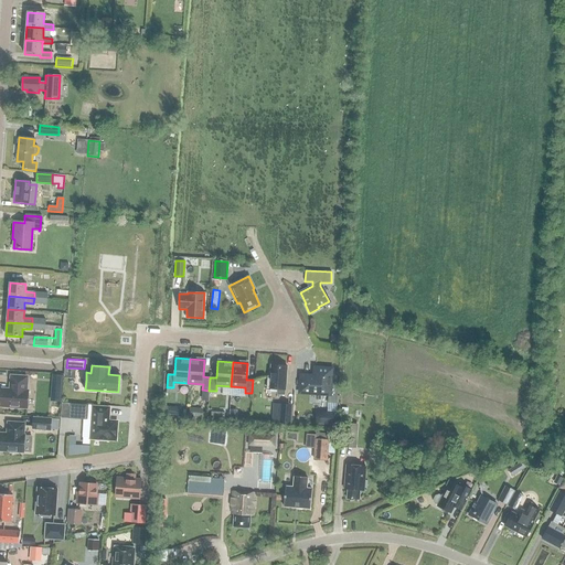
[(285,390),(287,366),(270,365),(269,376),(268,376),(267,388),(277,388),(277,394),(284,395),(285,390)]
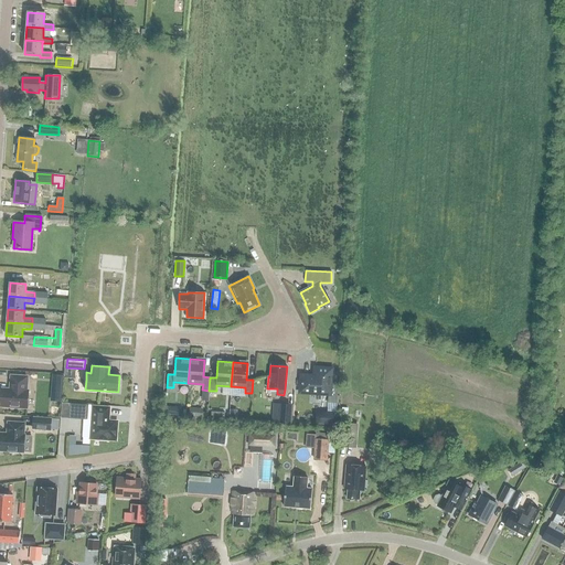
[(315,369),(315,376),(301,376),(300,392),(329,394),(328,402),(336,403),(338,384),(330,384),(331,370),(315,369)]
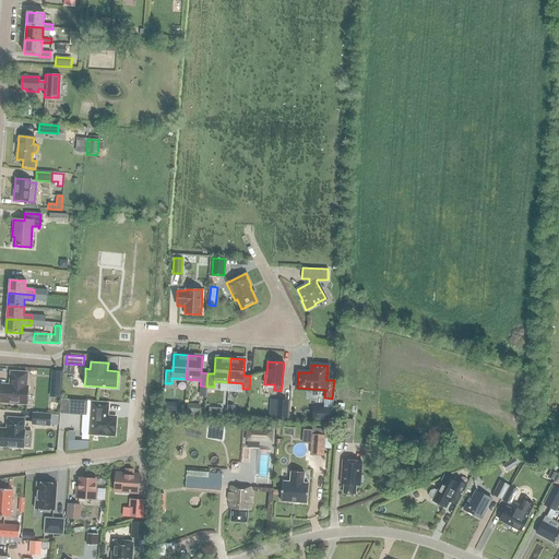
[(51,371),(51,382),(60,382),(61,371),(51,371)]
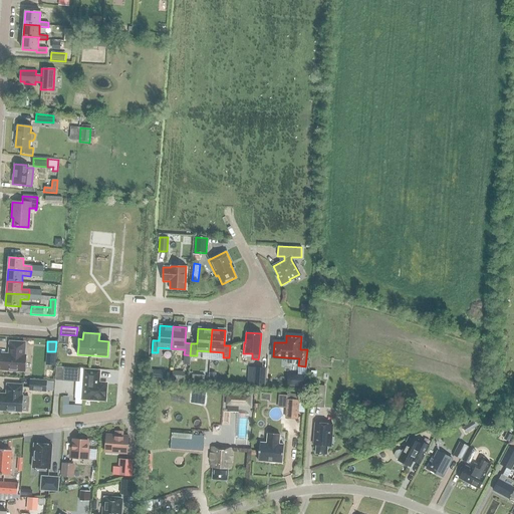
[(25,367),(26,364),(25,363),(25,355),(23,355),(24,343),(10,342),(9,351),(10,351),(10,354),(1,354),(1,356),(0,356),(0,360),(1,361),(0,369),(24,371),(24,368),(25,367)]
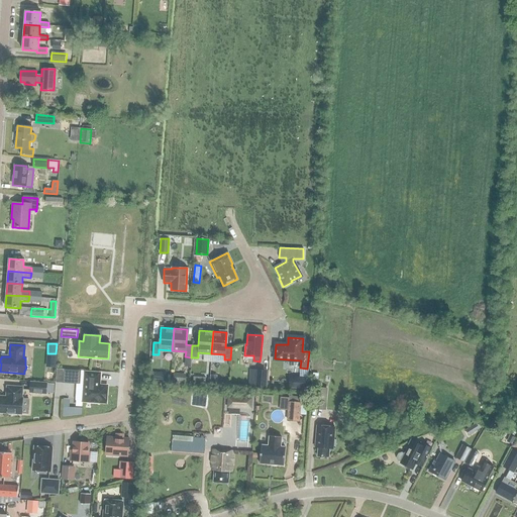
[(62,382),(78,383),(79,371),(63,370),(62,382)]
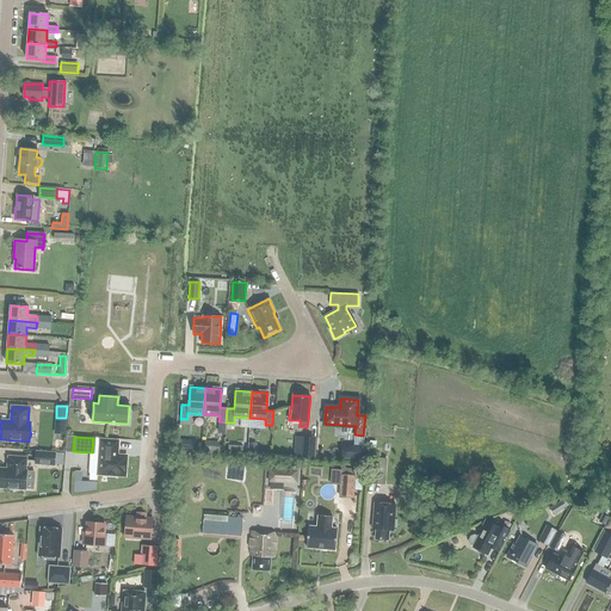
[(315,438),(303,437),(302,456),(314,457),(315,438)]
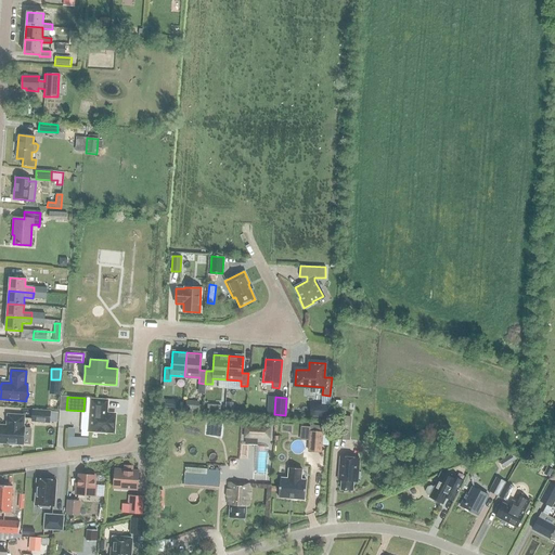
[(105,414),(106,401),(91,400),(89,430),(98,430),(98,433),(104,433),(104,431),(113,431),(114,414),(105,414)]
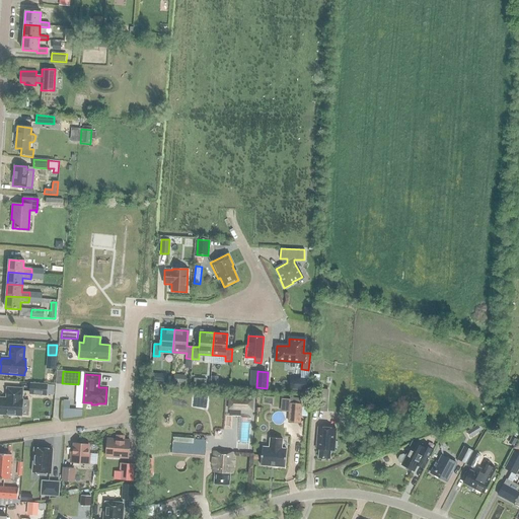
[(186,384),(187,376),(173,375),(172,383),(186,384)]
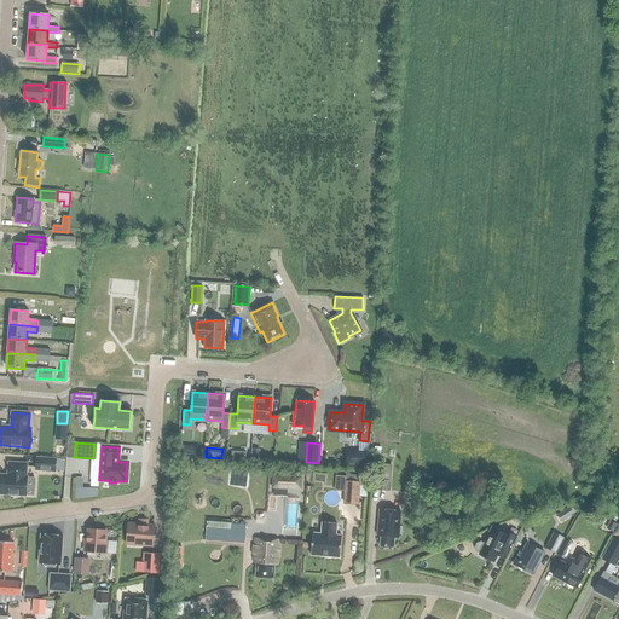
[(365,464),(365,453),(347,452),(347,463),(365,464)]
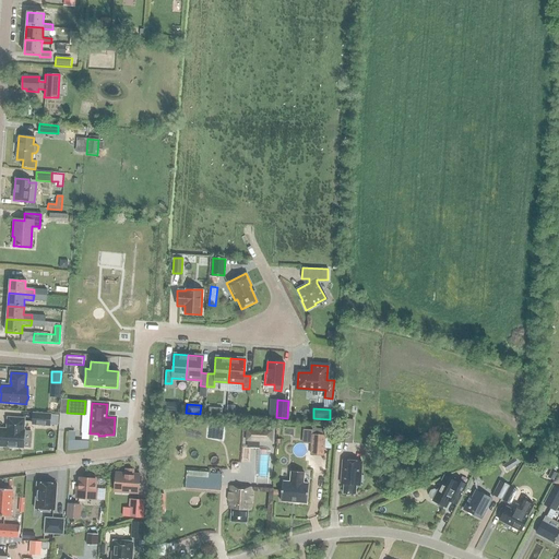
[(32,424),(49,425),(50,414),(33,413),(32,424)]
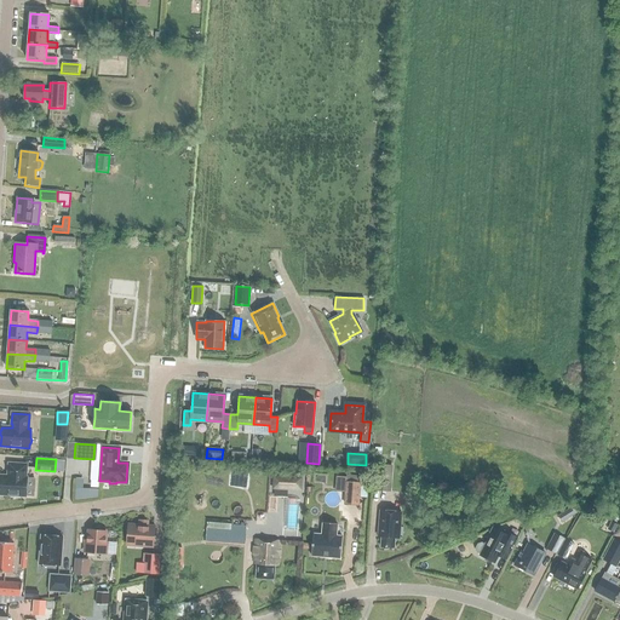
[(26,497),(27,477),(26,477),(27,465),(9,464),(7,470),(9,471),(10,472),(10,476),(0,475),(0,494),(12,495),(13,498),(19,498),(22,495),(26,497)]
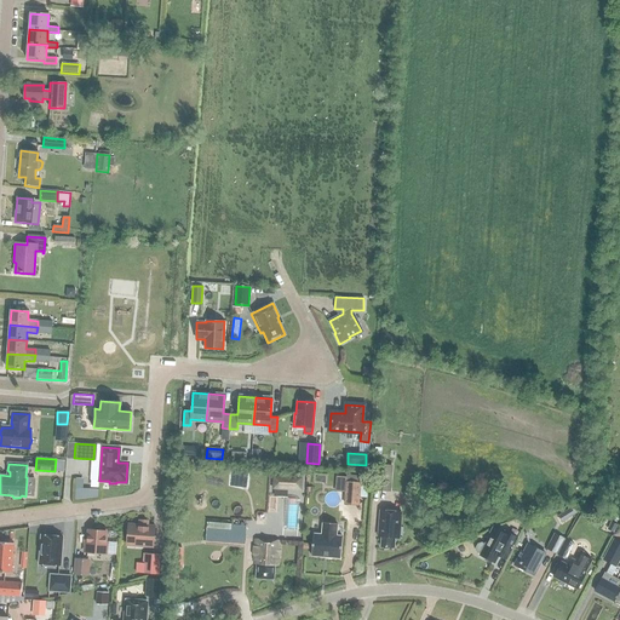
[(377,489),(385,491),(386,474),(392,474),(392,466),(378,465),(377,489)]
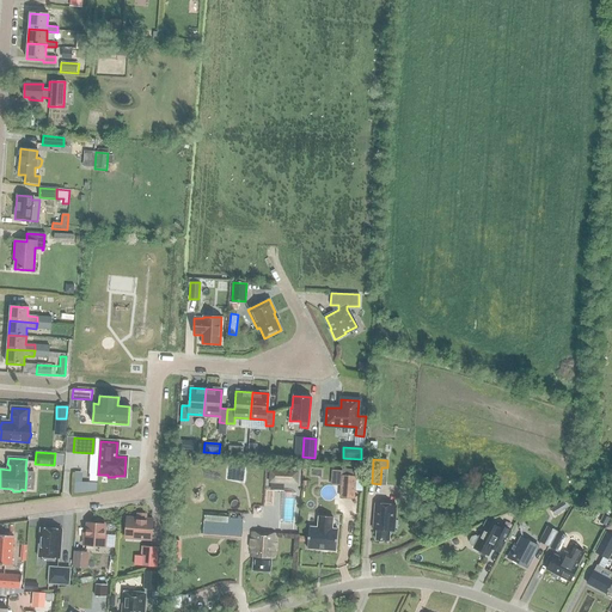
[(297,484),(297,473),(270,472),(270,483),(297,484)]
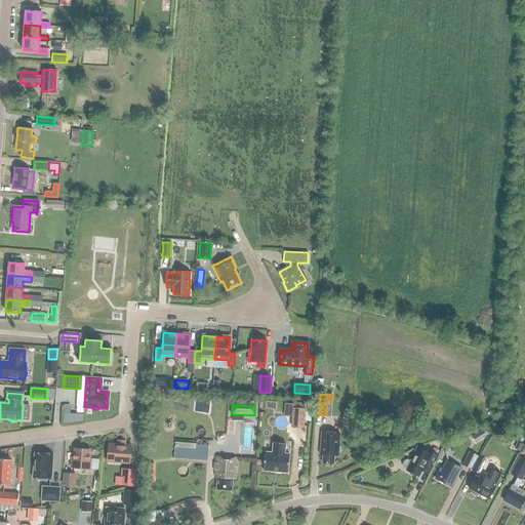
[(293,408),(291,427),(304,428),(305,409),(293,408)]
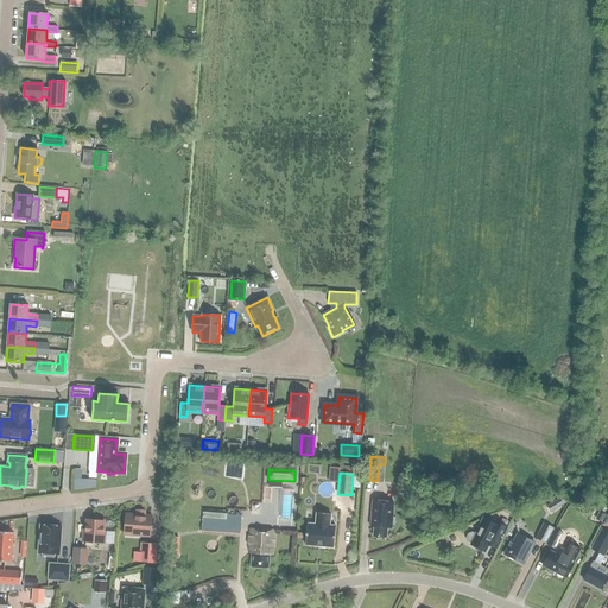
[(295,489),(279,488),(279,494),(278,500),(279,500),(278,507),(278,513),(278,519),(291,520),(291,513),(292,507),(292,501),(293,501),(293,495),(295,489)]
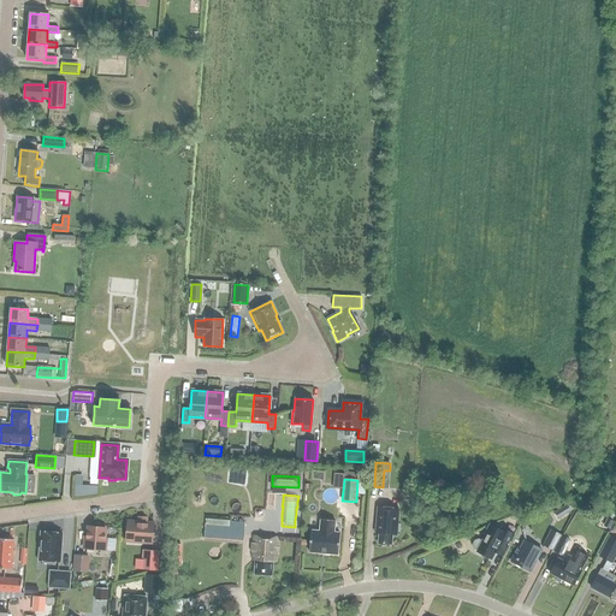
[(568,503),(562,507),(566,513),(573,509),(573,508),(574,507),(570,502),(569,503),(568,503)]
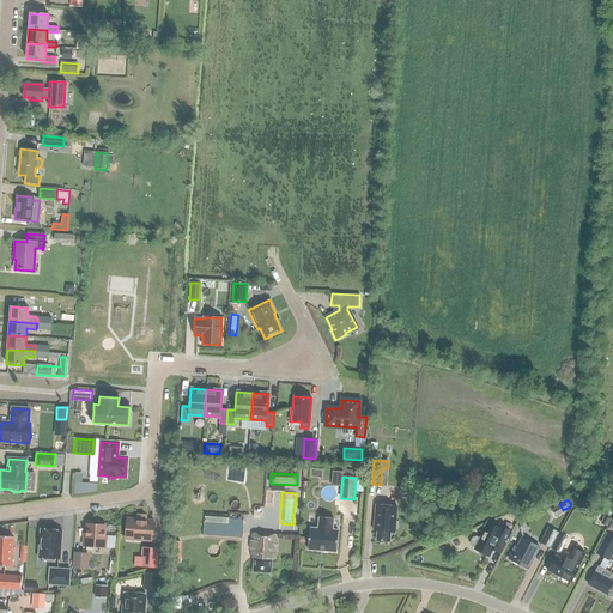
[(375,530),(377,530),(377,540),(390,541),(390,532),(394,532),(396,505),(376,504),(375,530)]
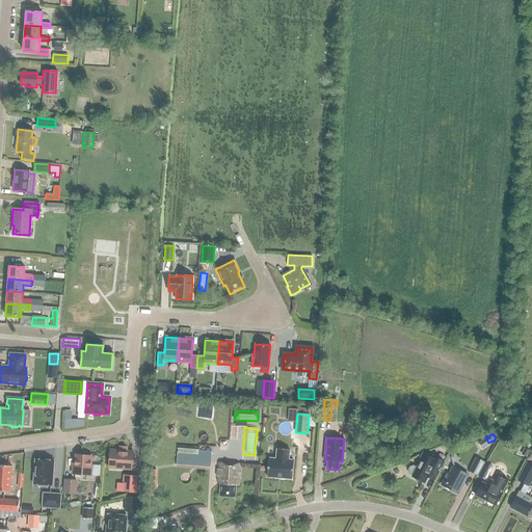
[(521,454),(526,457),(530,450),(525,448),(521,454)]
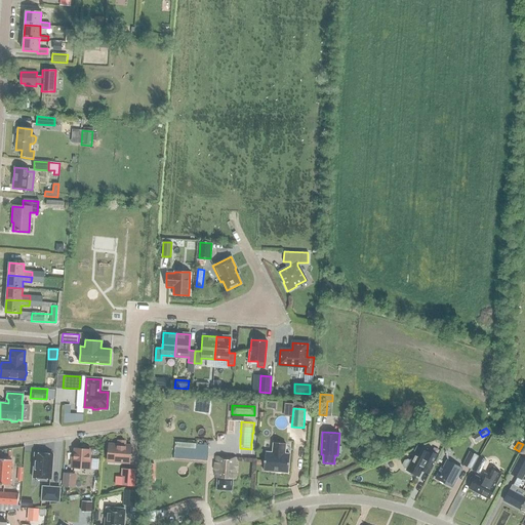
[(264,471),(288,473),(289,454),(284,454),(285,444),(273,443),(272,452),(265,452),(264,471)]
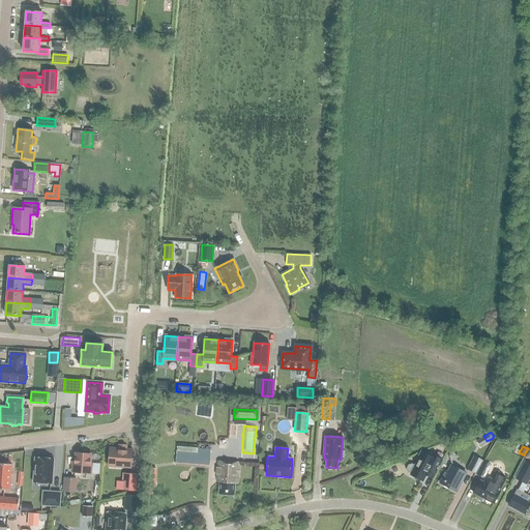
[(131,468),(133,449),(110,448),(108,466),(131,468)]
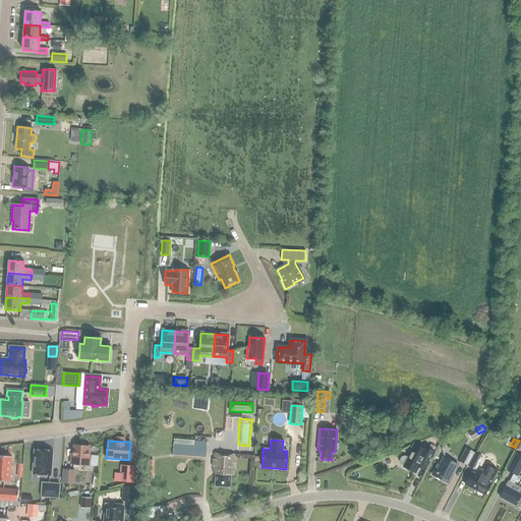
[(173,444),(173,455),(205,458),(207,442),(194,441),(193,446),(173,444)]
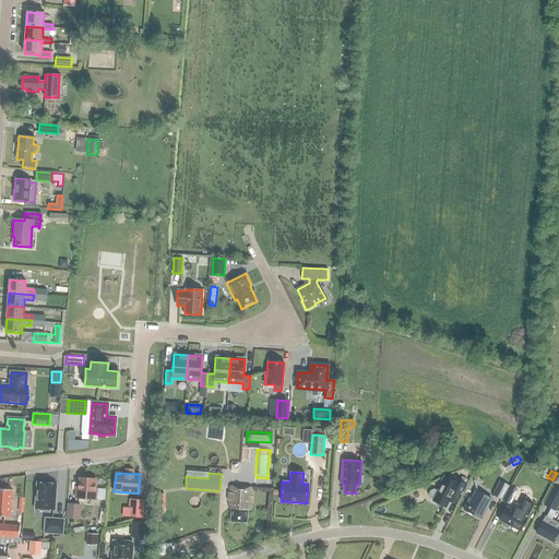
[(456,504),(459,502),(466,487),(459,483),(459,484),(445,477),(442,485),(441,485),(438,491),(435,489),(431,490),(429,495),(430,498),(433,500),(433,501),(447,508),(450,501),(456,504)]
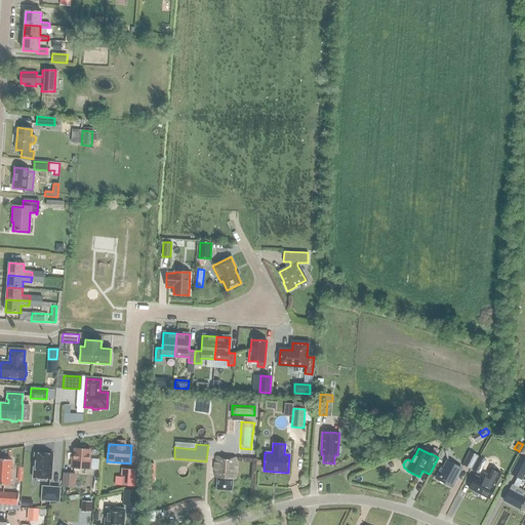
[(90,459),(88,459),(89,450),(75,449),(74,468),(89,469),(90,459)]
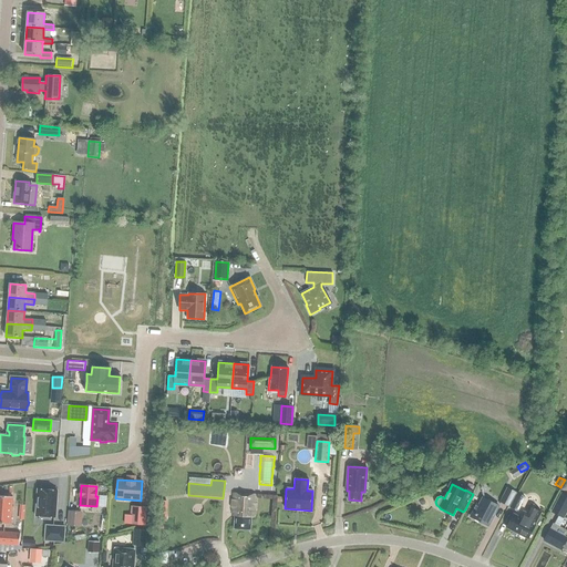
[(35,516),(55,517),(57,491),(37,490),(35,516)]
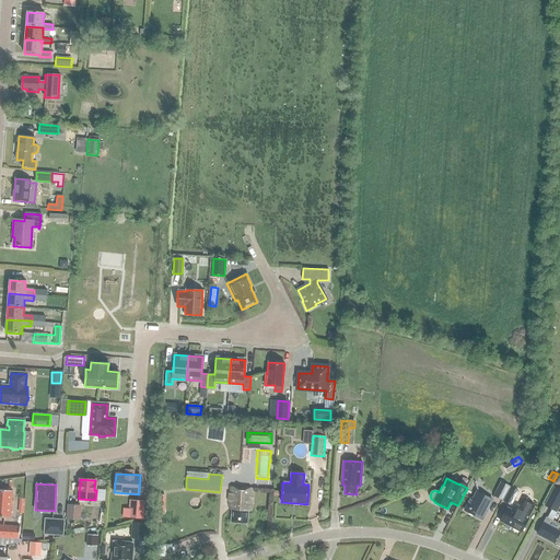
[(494,497),(501,500),(508,487),(501,483),(494,497)]
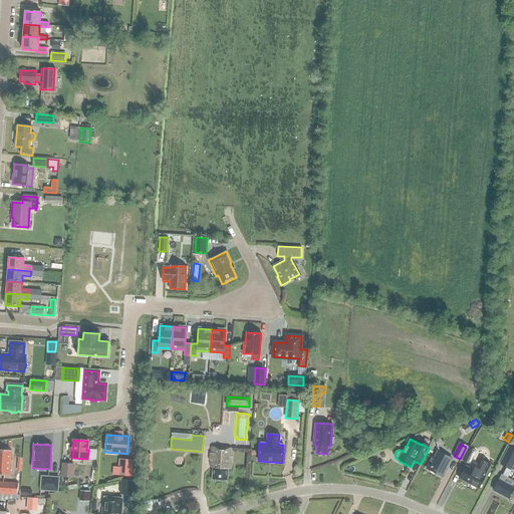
[(231,469),(232,448),(211,447),(210,465),(213,465),(212,480),(227,480),(228,469),(231,469)]
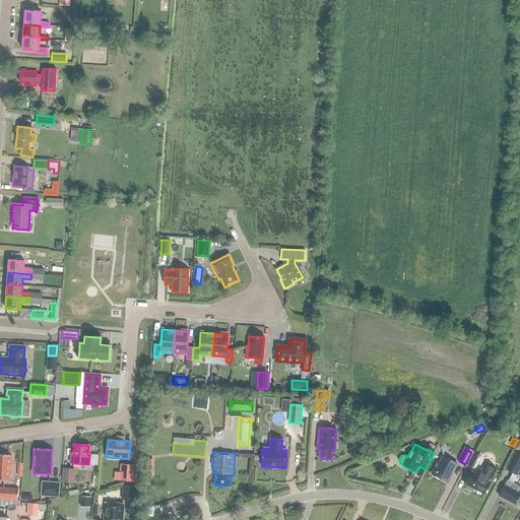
[(474,453),(467,465),(474,469),(480,456),(474,453)]
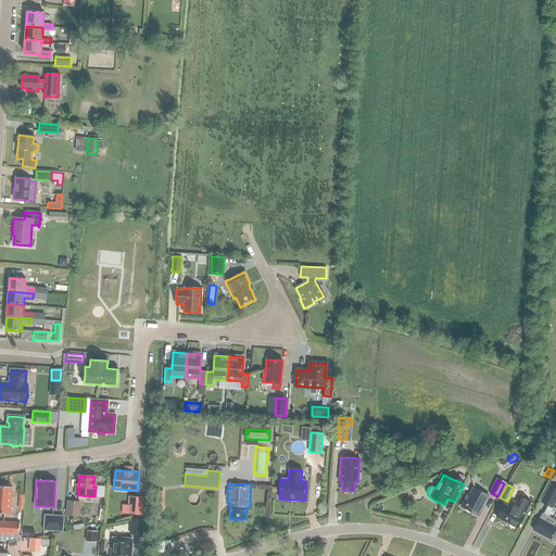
[(541,502),(552,507),(555,500),(555,487),(550,484),(541,502)]
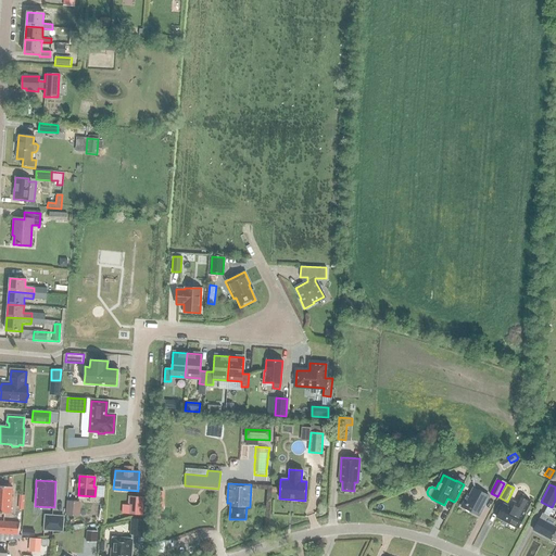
[(0,513),(10,514),(12,487),(0,485),(0,513)]
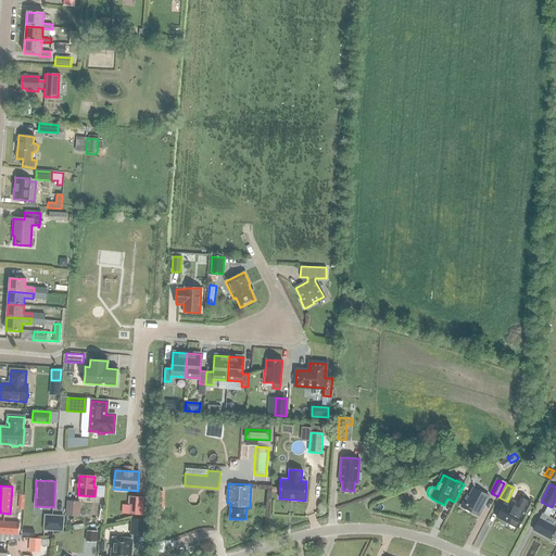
[(469,495),(467,494),(460,507),(478,516),(488,496),(472,489),(469,495)]
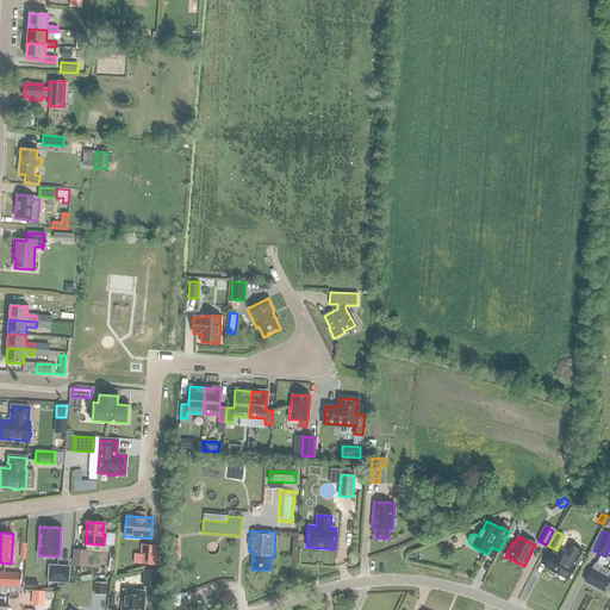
[(156,565),(157,546),(143,546),(142,565),(156,565)]
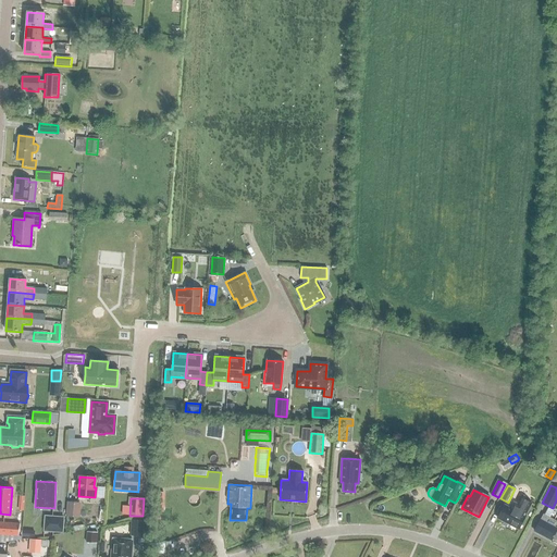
[(504,505),(497,518),(518,530),(531,504),(523,500),(520,506),(514,503),(510,508),(504,505)]
